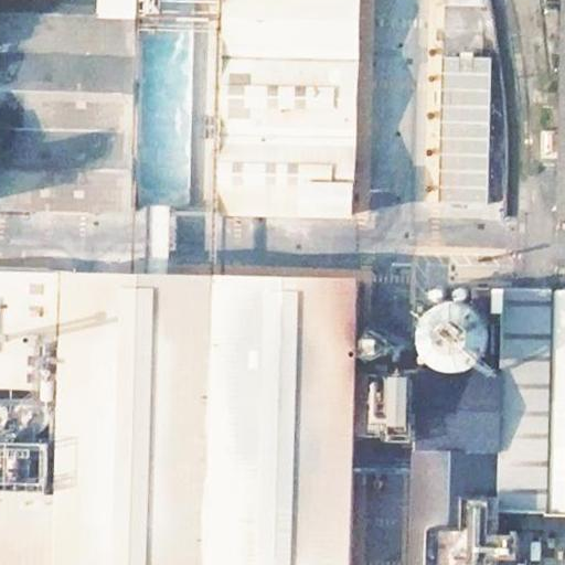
[(0,0),(0,202),(127,206),(132,0),(0,0)]
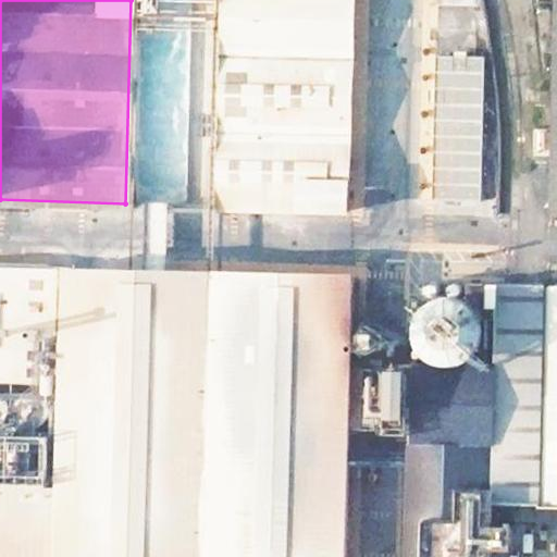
[(229,0),(225,208),(347,211),(354,0),(229,0)]
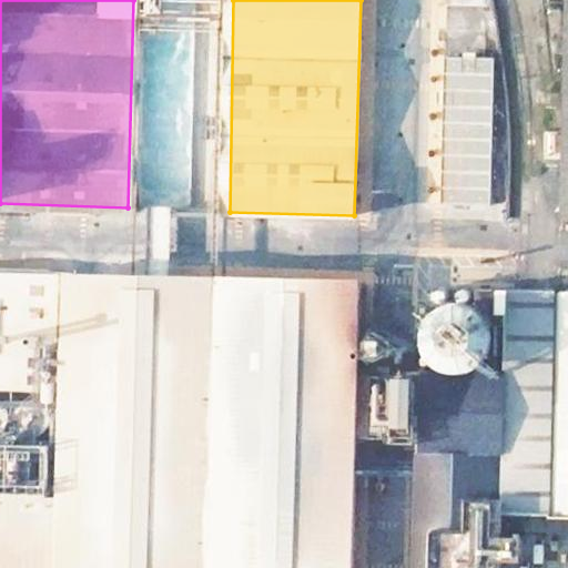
[(0,505),(0,567),(368,567),(375,280),(0,270),(0,392),(56,395),(53,506),(0,505)]
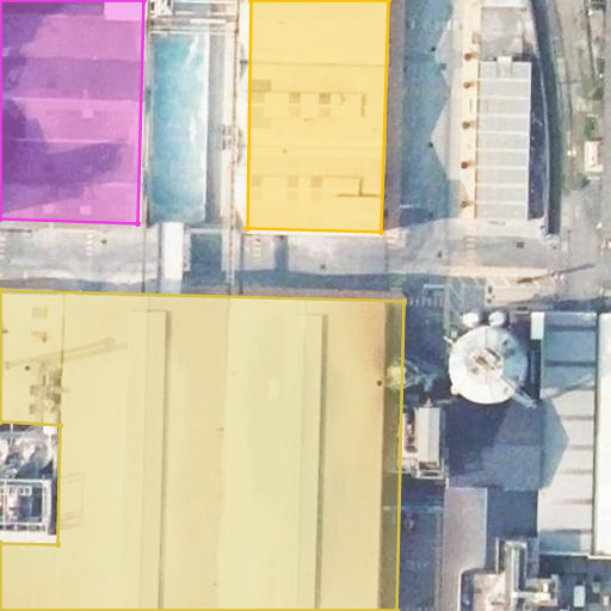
[(466,334),(462,347),(463,360),(468,372),(476,383),(488,389),(501,392),(514,390),(526,384),(536,375),(541,363),(542,350),(539,335),(532,325),(523,316),(510,313),(497,312),(485,315),(473,323),(466,334)]
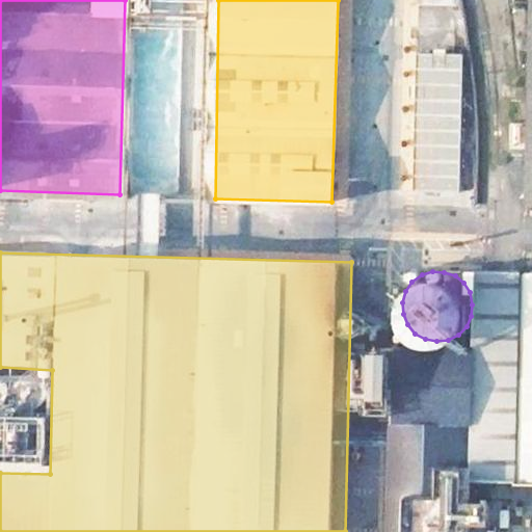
[(531,531),(531,271),(517,272),(514,350),(509,471),(531,470),(531,531)]
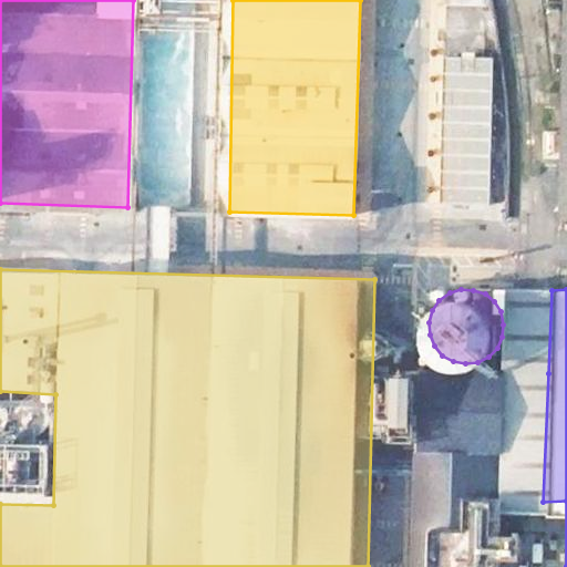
[(420,446),(418,519),(431,521),(430,566),(498,566),(502,501),(543,502),(548,373),(433,368),(423,367),(420,446)]
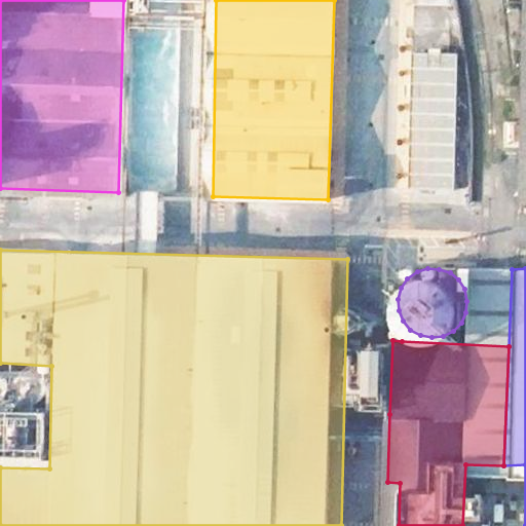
[(0,374),(0,391),(2,396),(6,400),(12,402),(19,403),(25,401),(30,398),(34,392),(35,386),(35,380),(33,374),(29,370),(24,367),(17,365),(11,366),(6,368),(1,373),(0,374)]
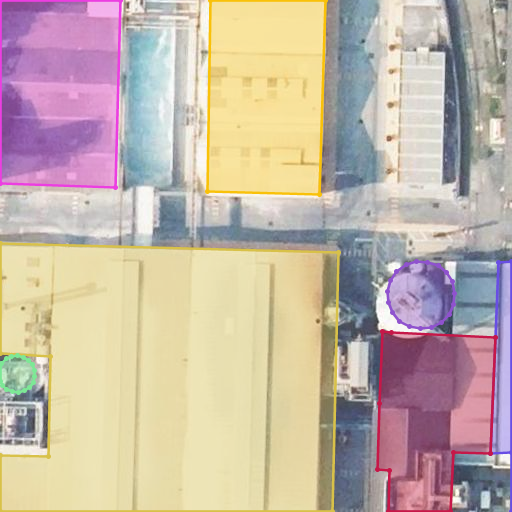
[(3,415),(3,420),(4,426),(7,431),(11,435),(17,437),(23,437),(28,436),(33,432),(37,427),(38,422),(38,416),(36,410),(32,406),(27,403),(21,402),(15,402),(10,405),(6,409),(3,415)]
